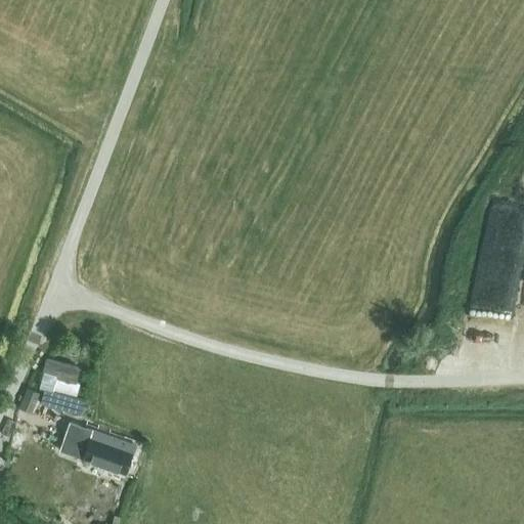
[(76,383),(80,367),(46,358),(42,374),(55,378),(76,383)]
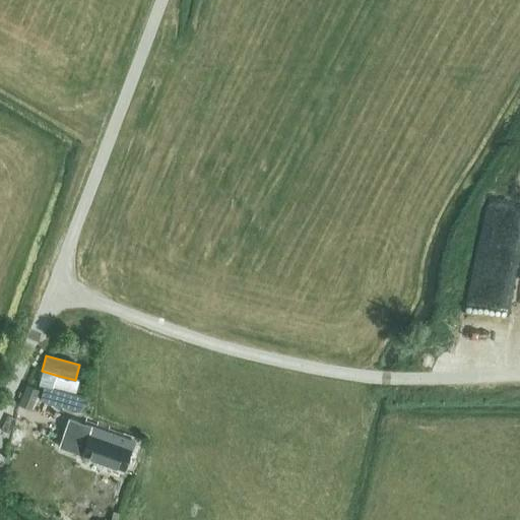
[(52,387),(74,393),(78,381),(75,380),(55,375),(52,387)]
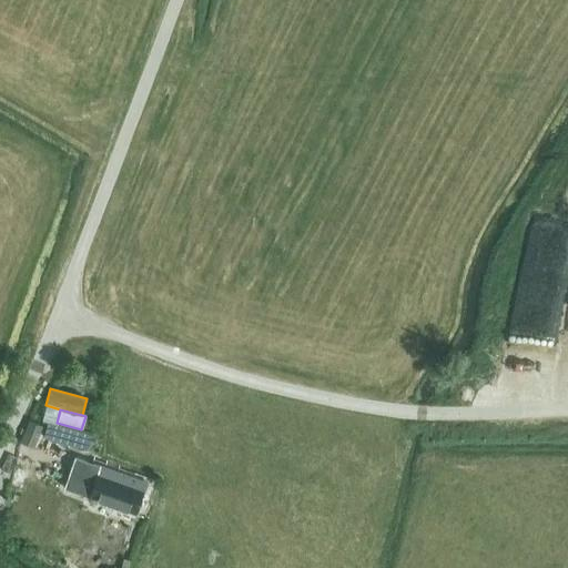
[(29,421),(20,442),(32,447),(41,425),(29,421)]
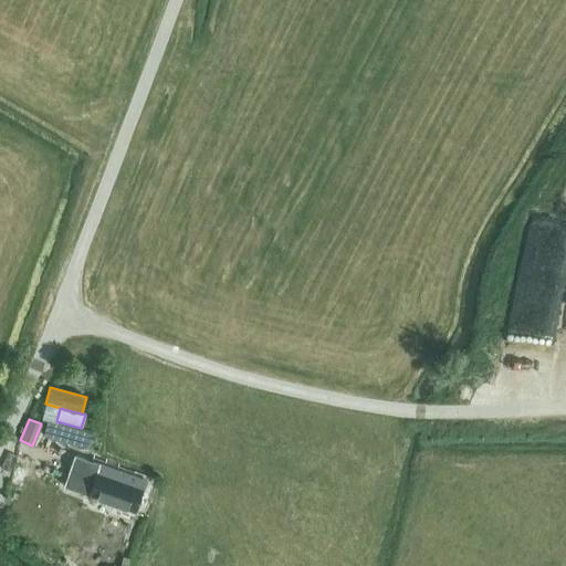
[(92,431),(81,428),(56,421),(48,419),(43,436),(87,447),(92,431)]
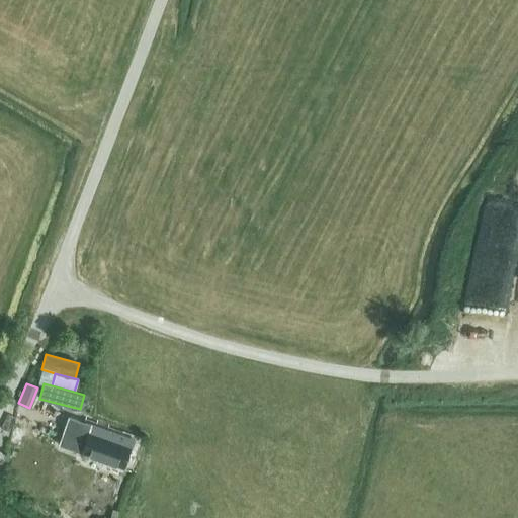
[(133,440),(134,439),(89,424),(68,417),(59,444),(80,452),(123,467),(126,459),(134,461),(140,442),(133,440)]
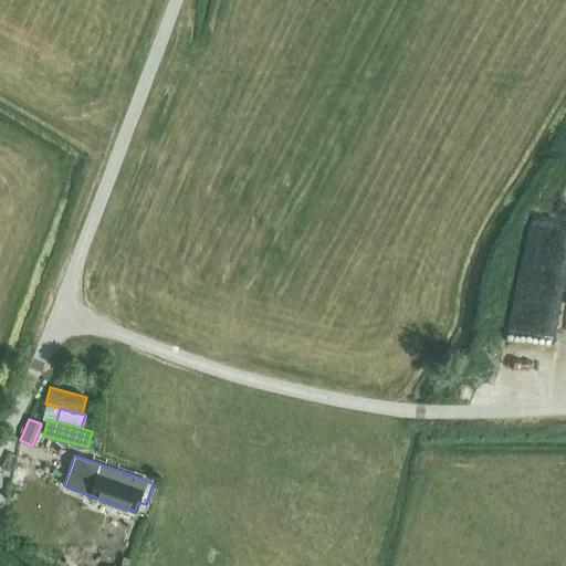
All buildings are outlined.
